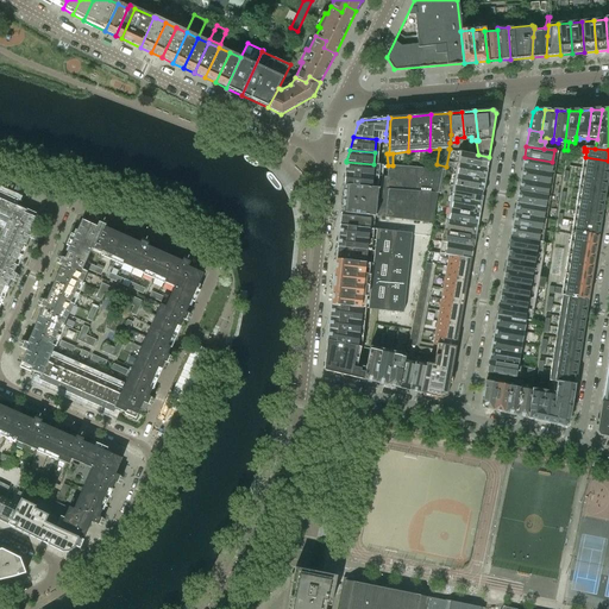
[(489,157),(478,155),(457,151),(456,157),(459,157),(458,163),(487,169),(489,157)]
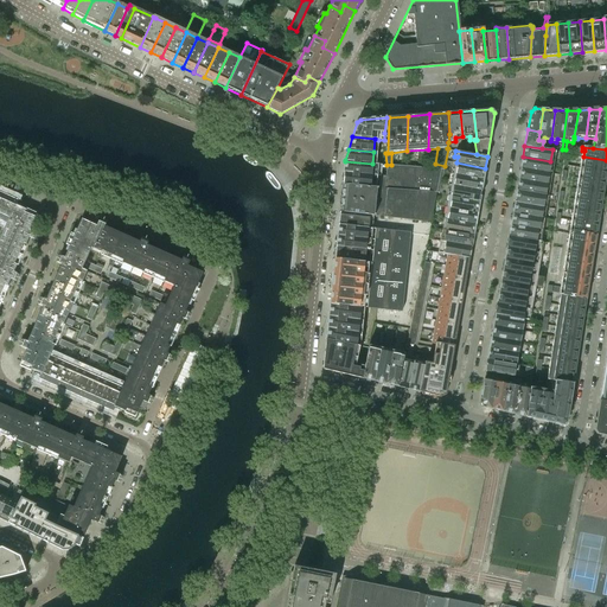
[(550,161),(523,157),(521,168),(548,173),(550,161)]
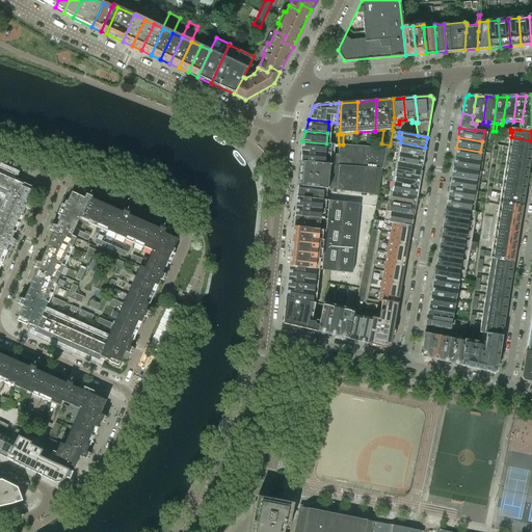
[(531,145),(531,140),(511,137),(510,143),(508,142),(507,147),(531,151),(531,145)]
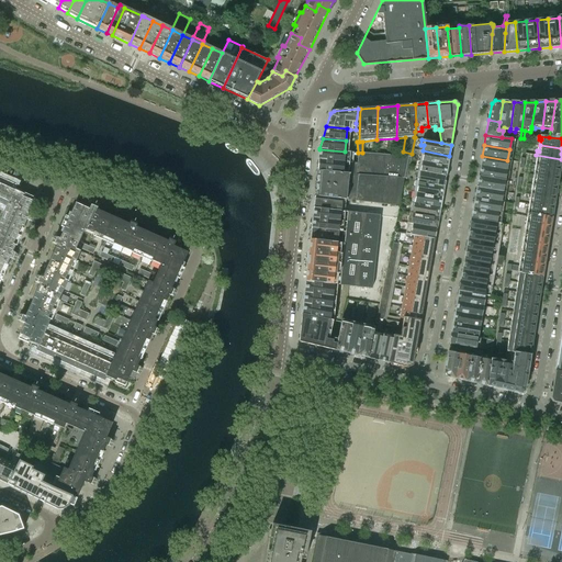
[(344,161),(345,152),(319,149),(318,159),(344,163),(344,161)]
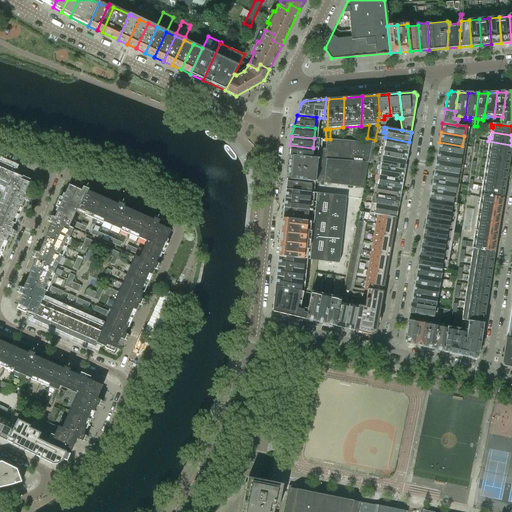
[(409,142),(385,137),(384,143),(381,143),(381,146),(407,151),(409,142)]
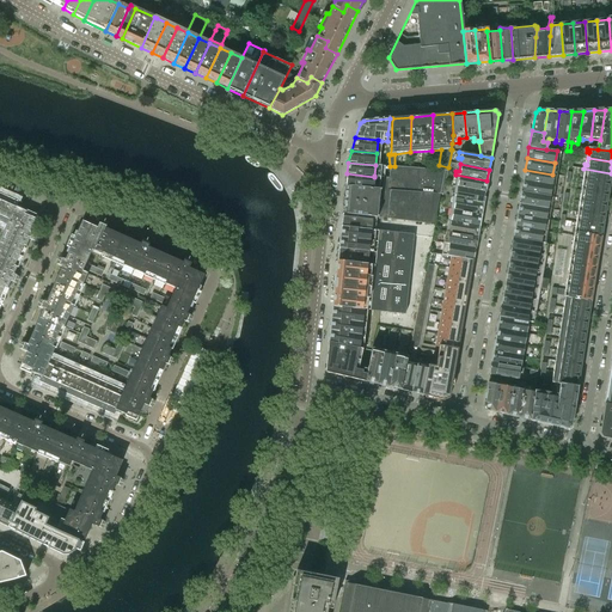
[(447,171),(395,166),(390,166),(389,178),(374,176),(374,177),(347,173),(346,185),(373,189),(440,194),(442,195),(447,171)]
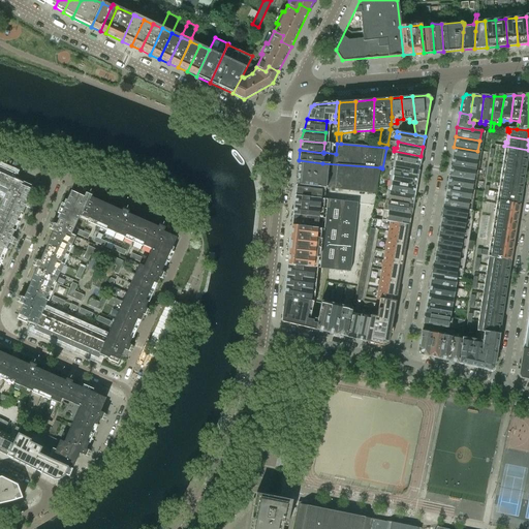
[(528,150),(504,146),(504,149),(506,149),(505,155),(527,159),(528,150)]
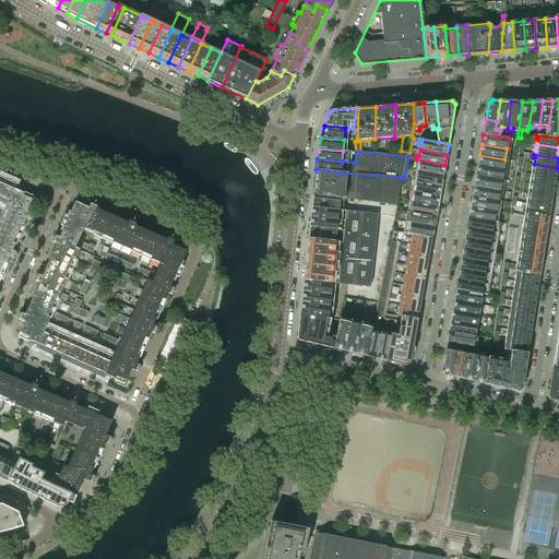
[(504,159),(479,155),(477,165),(503,169),(504,159)]
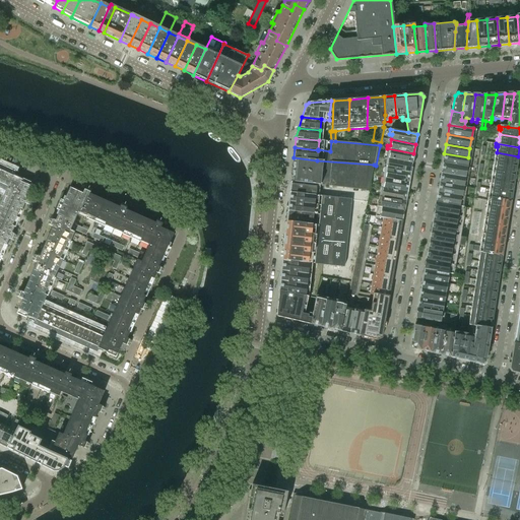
[(413,153),(387,148),(386,152),(389,152),(388,158),(412,164),(413,153)]
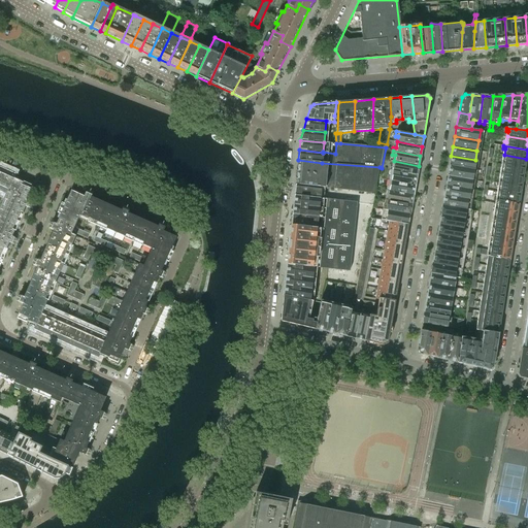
[(526,159),(504,155),(504,160),(501,160),(500,164),(524,168),(526,159)]
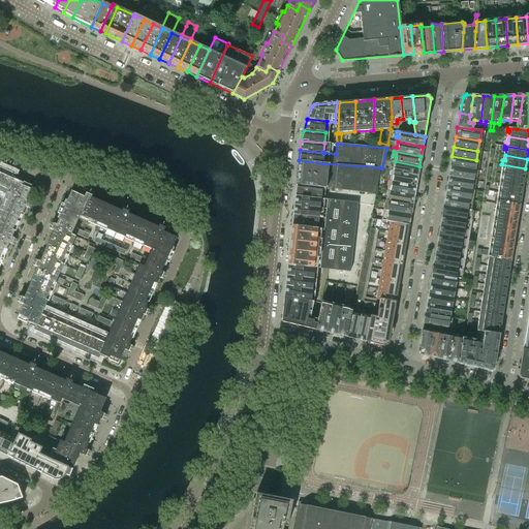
[(476,160),(452,156),(450,166),(474,170),(476,160)]
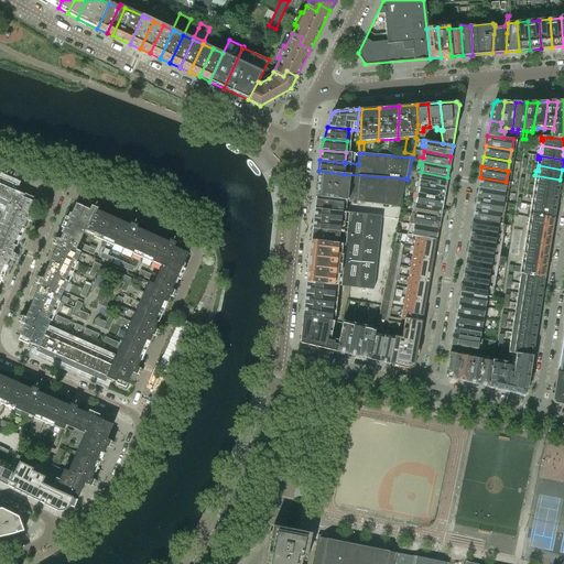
[(403,191),(405,179),(344,174),(318,171),(315,197),(362,203),(400,206),(403,191)]
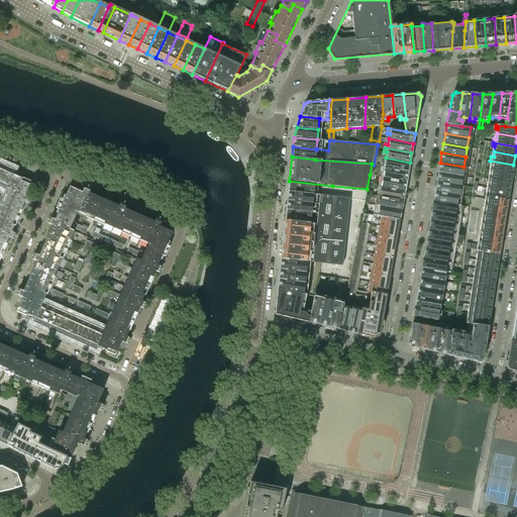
[(410,163),(386,158),(385,164),(382,164),(381,167),(408,172),(410,163)]
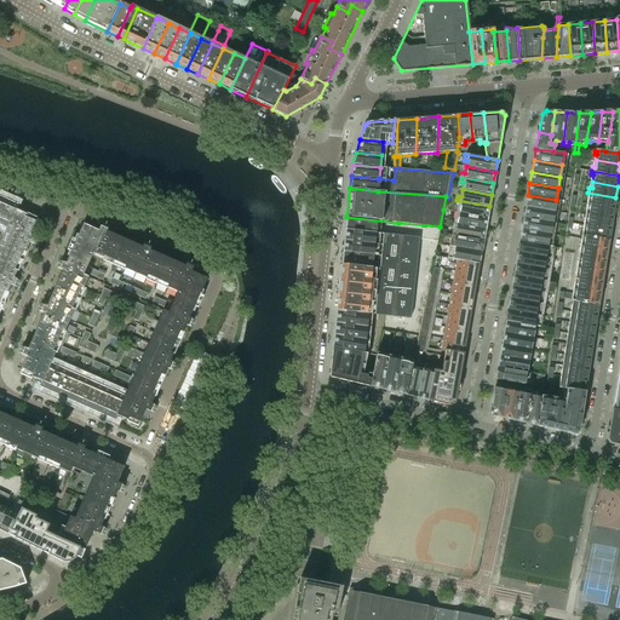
[(615,197),(587,193),(587,195),(590,196),(589,204),(614,207),(615,197)]
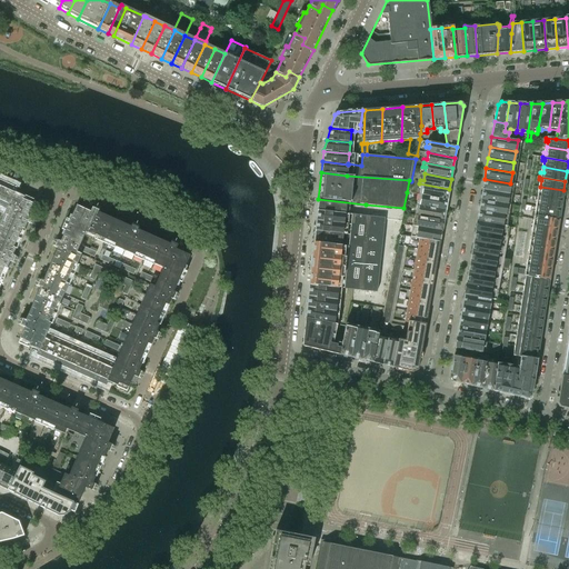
[(485,179),(482,190),(508,195),(511,195),(512,190),(509,190),(510,183),(485,179)]
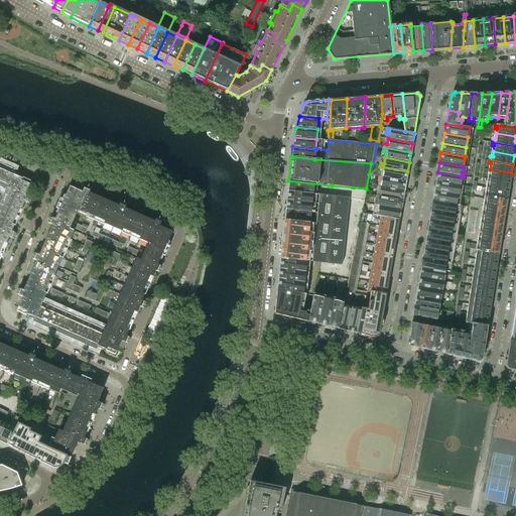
[(15,170),(9,167),(6,165),(0,178),(0,187),(5,190),(12,174),(13,174),(15,170)]
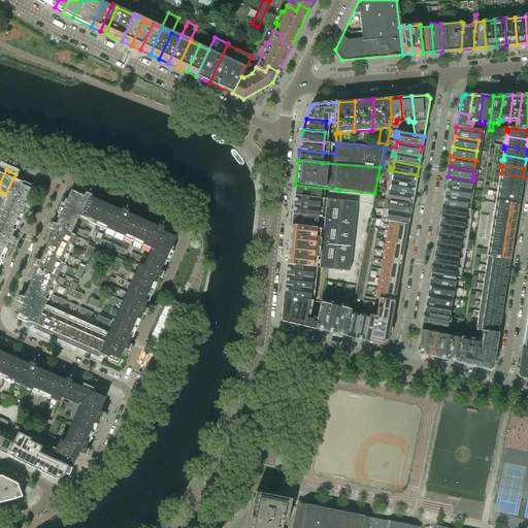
[(417,175),(389,170),(388,174),(391,175),(390,180),(415,185),(417,175)]
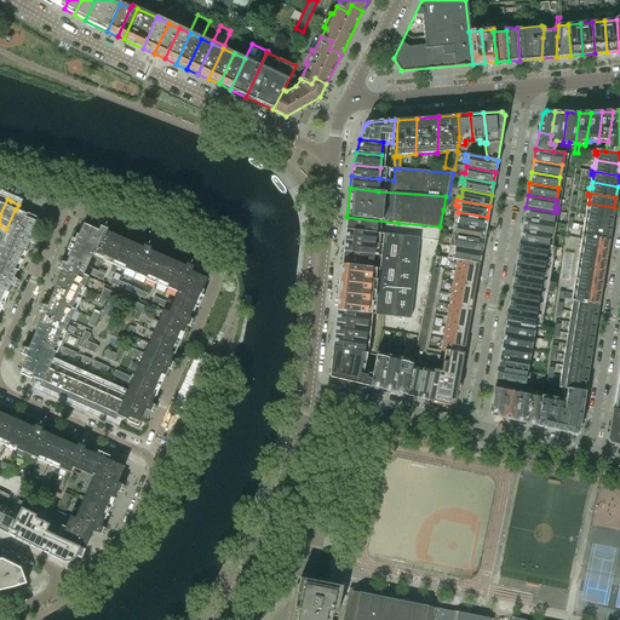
[(614,207),(589,204),(587,210),(585,210),(585,214),(612,218),(614,207)]
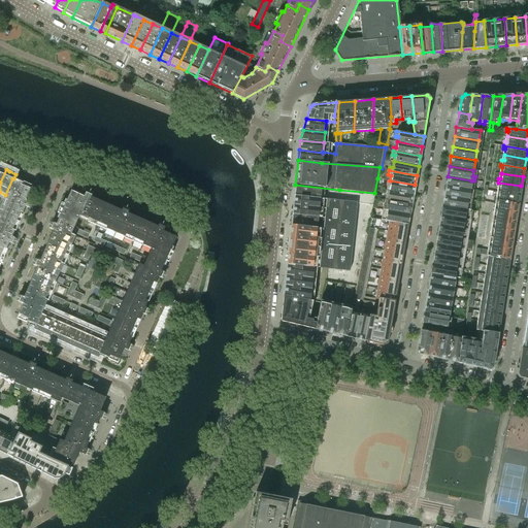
[(471,180),(448,176),(446,186),(470,190),(471,180)]
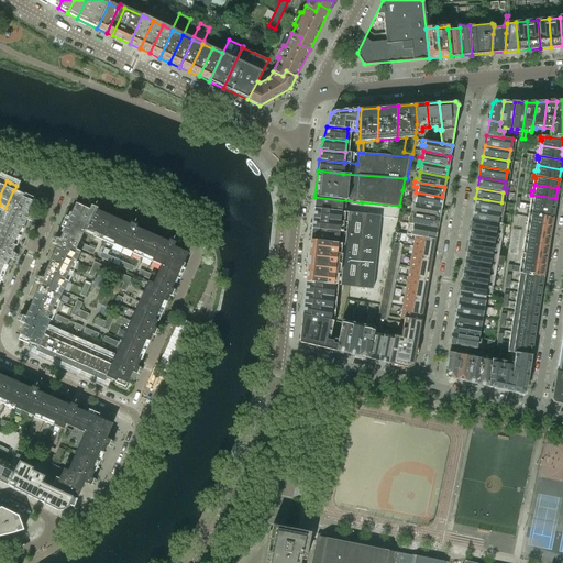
[(24,195),(14,190),(13,190),(6,208),(0,220),(0,227),(20,235),(28,220),(32,222),(35,217),(28,213),(33,201),(23,197),(24,195)]
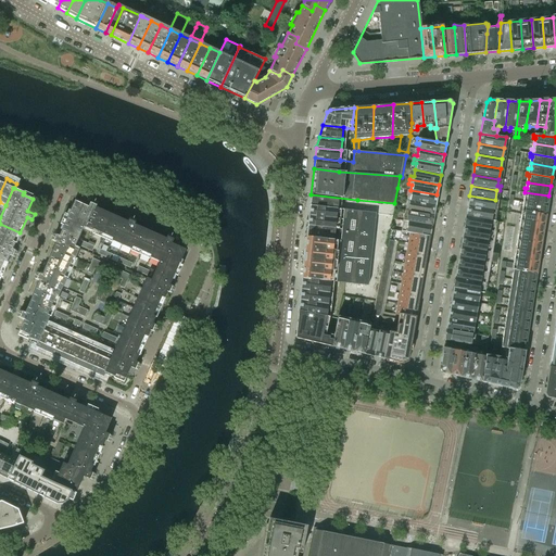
[(437,194),(411,190),(409,197),(406,196),(406,200),(436,205),(437,194)]
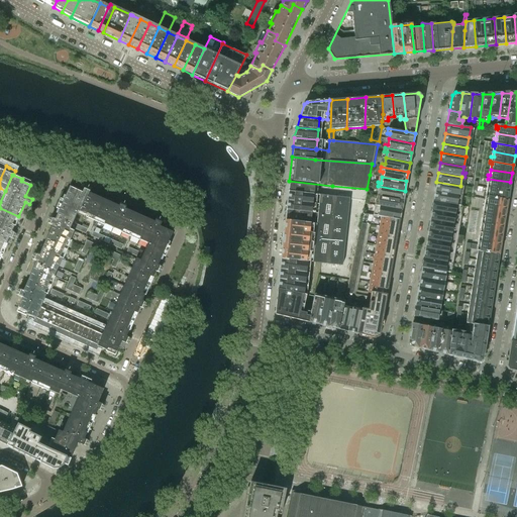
[(510,182),(488,179),(487,182),(489,182),(489,188),(509,191),(510,182)]
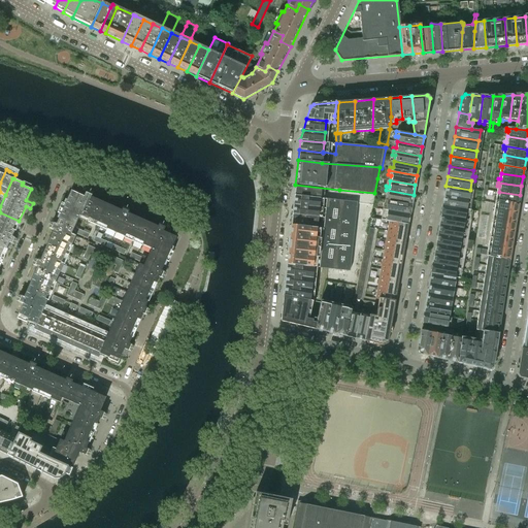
[(367,234),(372,207),(365,206),(365,201),(355,200),(354,202),(340,200),(339,201),(338,201),(339,190),(295,185),(291,226),(366,234),(367,234)]
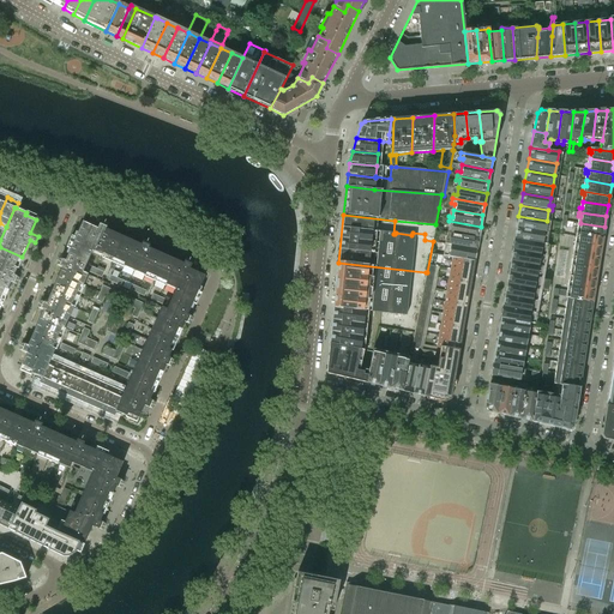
[(545,233),(547,221),(518,216),(517,228),(543,233),(545,233)]
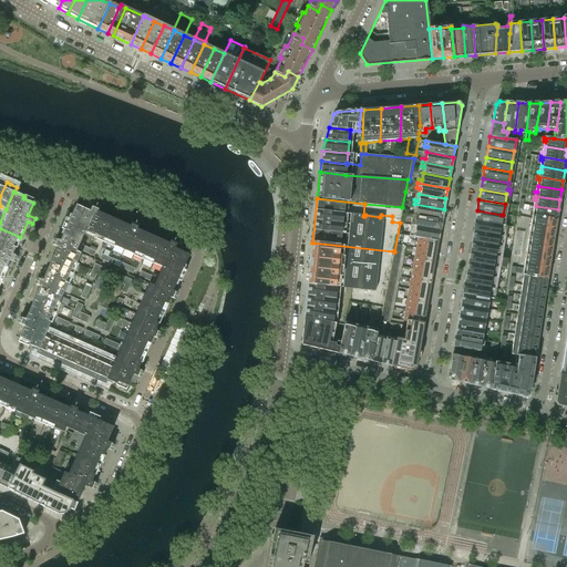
[(86,204),(84,208),(76,205),(66,225),(84,233),(104,241),(114,219),(98,212),(100,206),(94,204),(92,206),(86,204)]
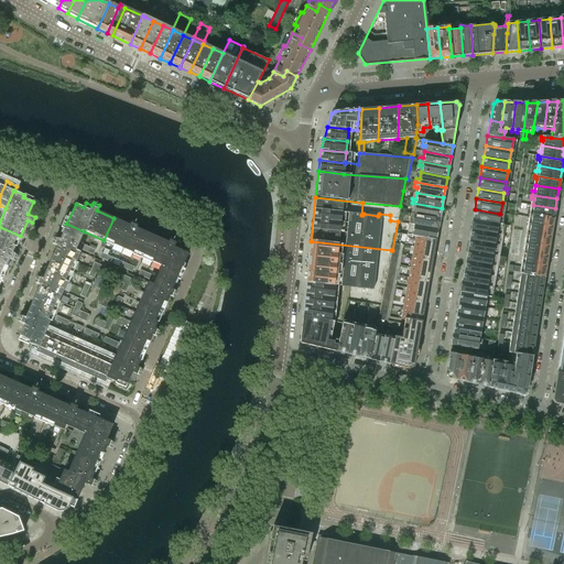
[(442,208),(412,203),(411,207),(414,208),(413,214),(440,218),(442,208)]
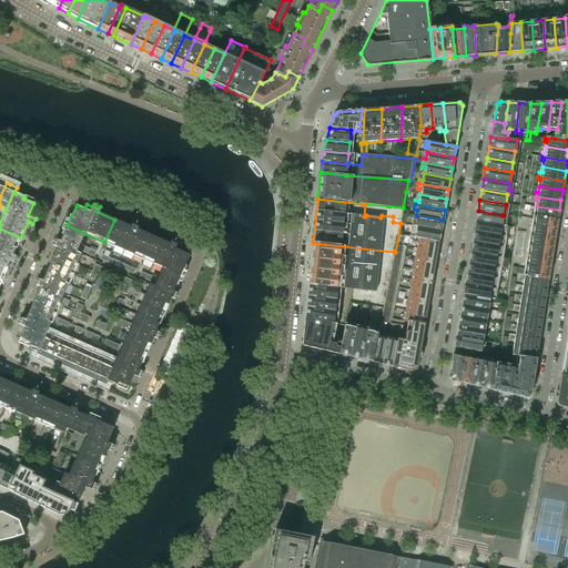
[(559,210),(537,206),(536,212),(534,212),(533,216),(558,220),(559,210)]
